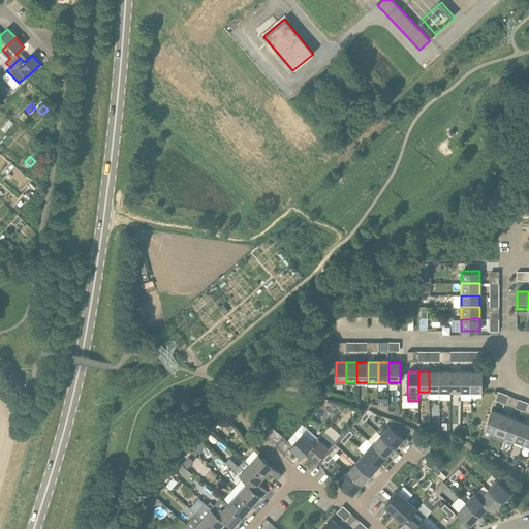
[(429,392),(440,392),(440,371),(429,371),(429,392)]
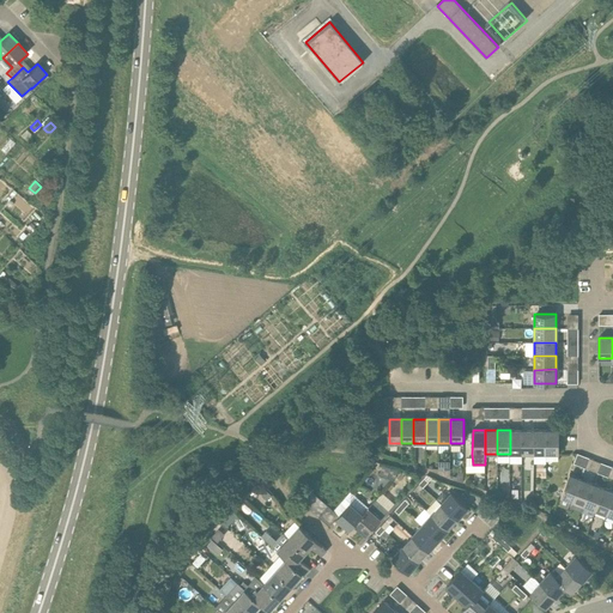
[(510,454),(522,454),(522,430),(510,430),(510,454)]
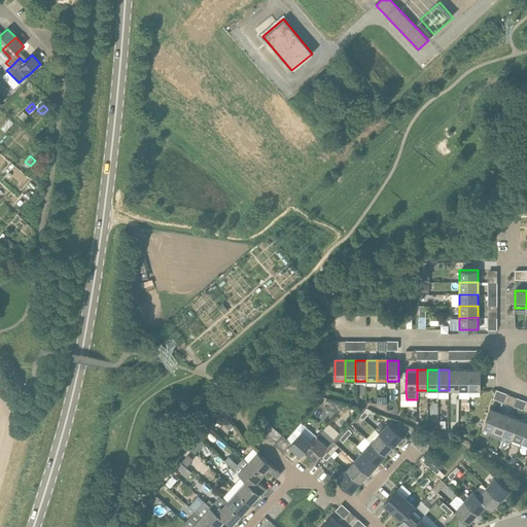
[(449,390),(459,390),(459,370),(449,370),(449,390)]
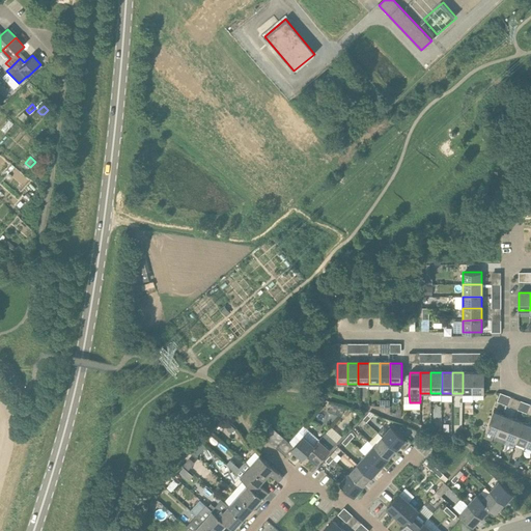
[(463,393),(473,393),(473,372),(463,372),(463,393)]
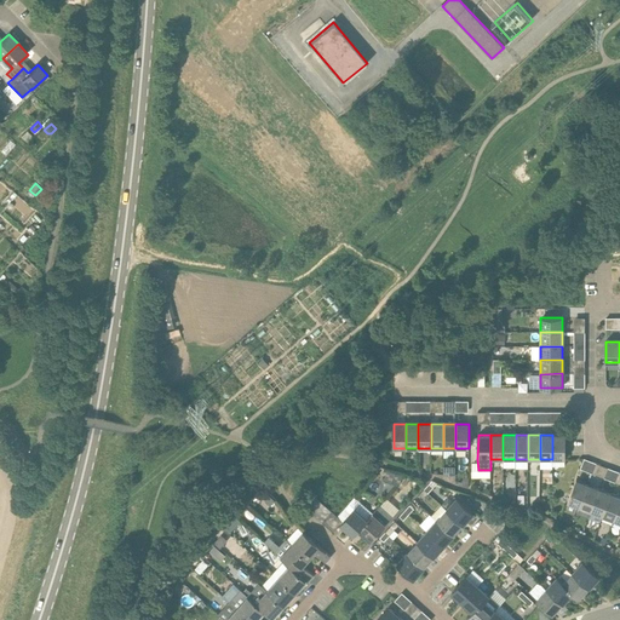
[(552,435),(552,459),(566,459),(566,435),(552,435)]
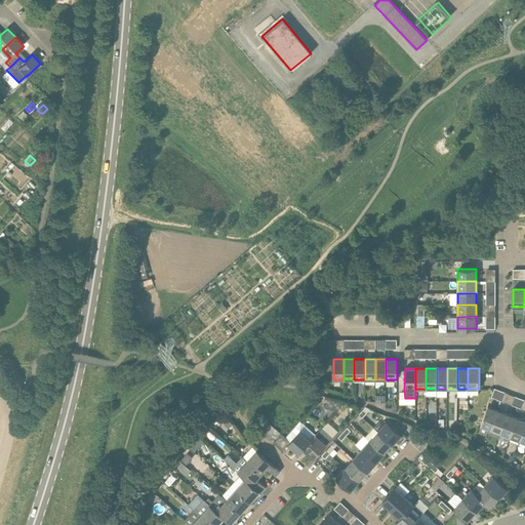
[(340,402),(327,398),(324,406),(337,410),(340,402)]
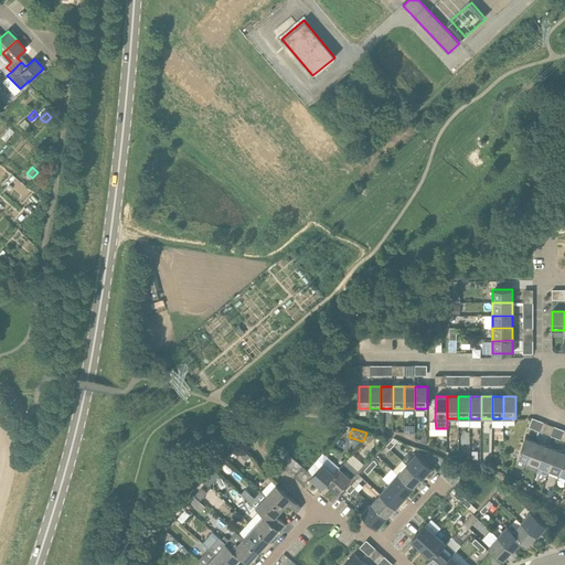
[(518,458),(528,462),(536,441),(525,437),(518,458)]
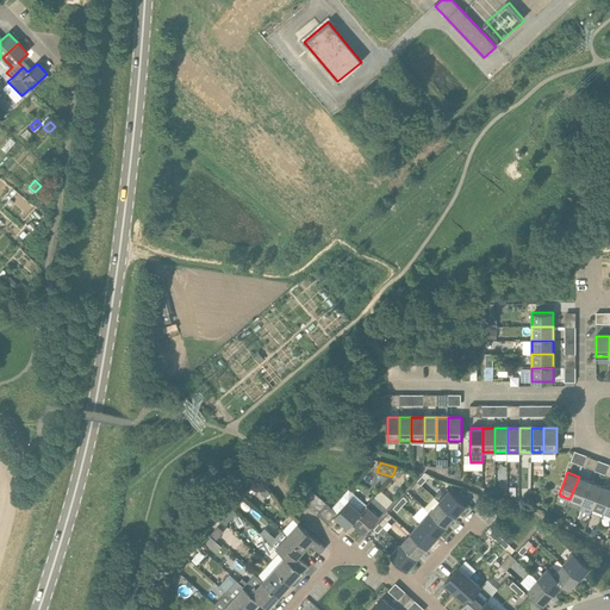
[(570,499),(582,503),(590,481),(579,477),(570,499)]
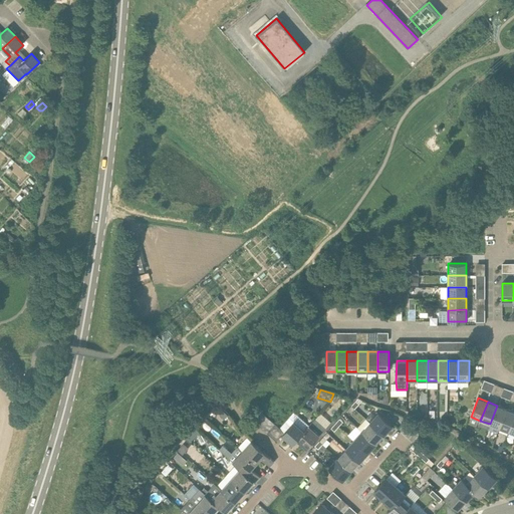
[(490,424),(499,428),(507,410),(497,406),(490,424)]
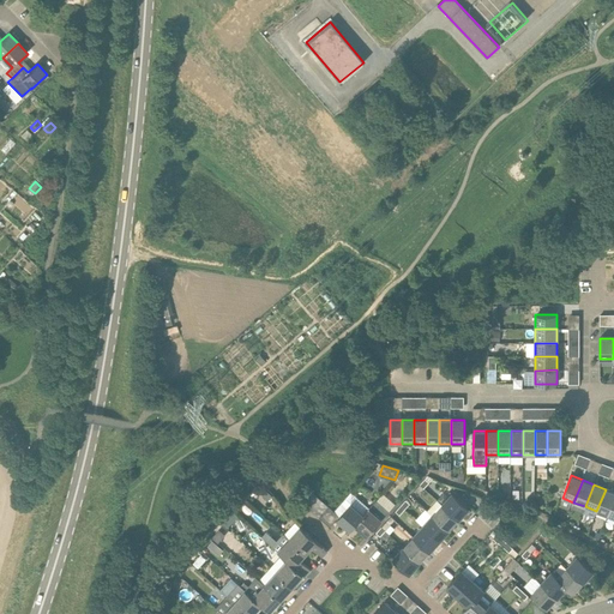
[(596,511),(608,516),(613,499),(613,492),(606,489),(596,511)]
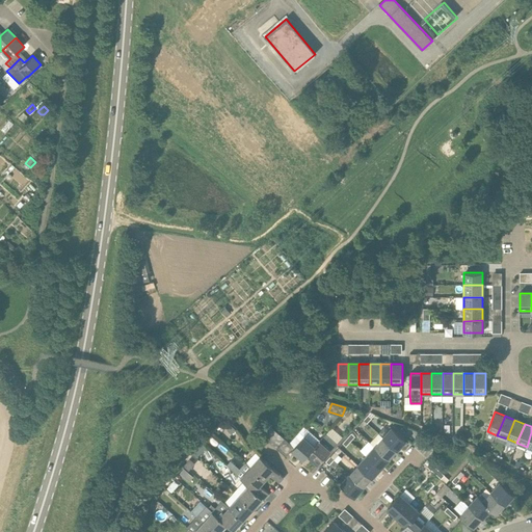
[(227,430),(232,434),(236,429),(231,425),(227,430)]
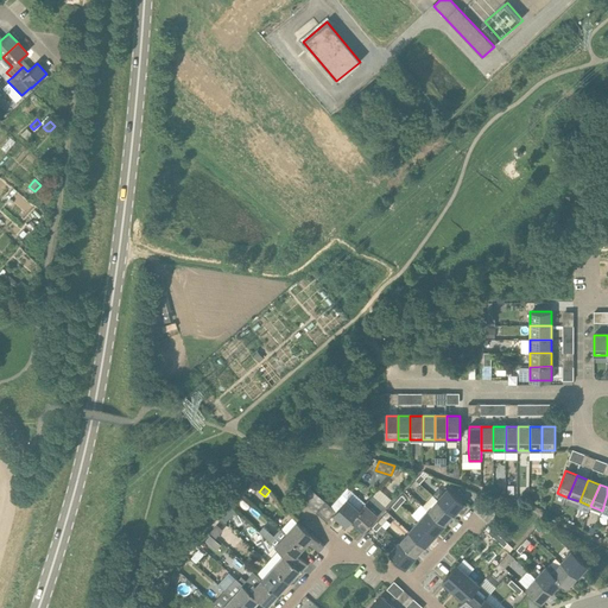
[(299,499),(305,504),(315,492),(310,487),(299,499)]
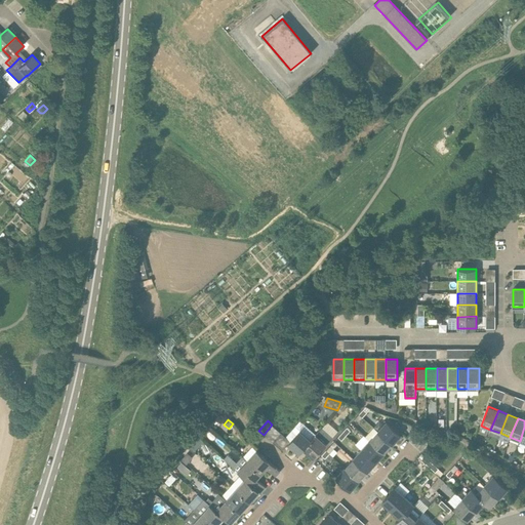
[(378,432),(392,444),(400,435),(387,422),(378,432)]
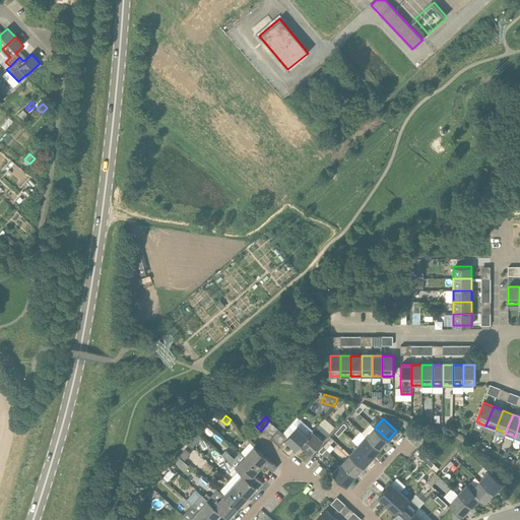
[(261,431),(265,434),(274,425),(269,420),(261,431)]
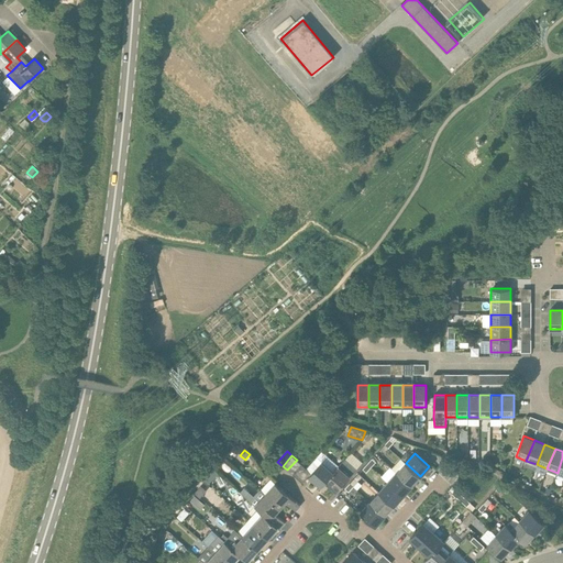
[(337,492),(344,483),(356,468),(345,459),(333,472),(326,481),(337,492)]
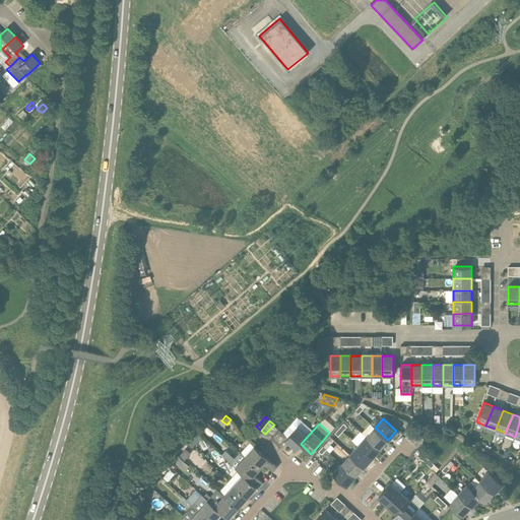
[(265,434),(270,438),(278,429),(274,425),(265,434)]
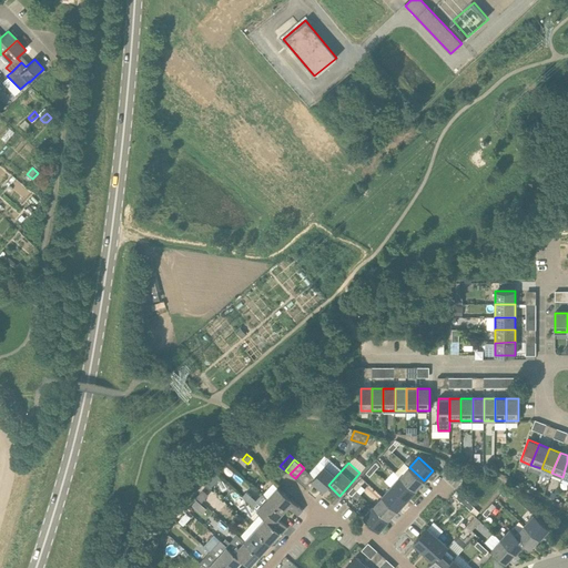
[(324,490),(328,485),(336,476),(324,465),(314,477),(310,473),(301,483),(305,487),(312,480),(324,490)]
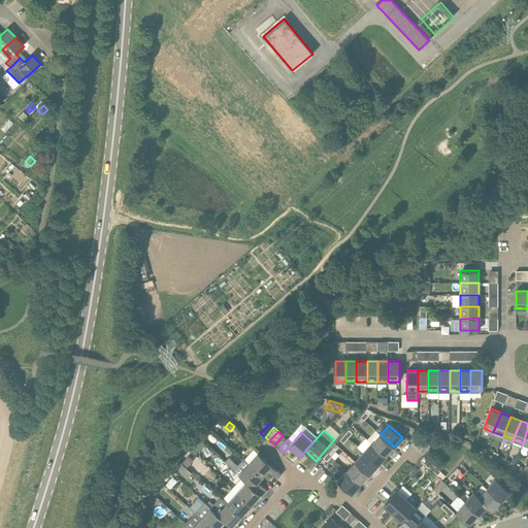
[(372,443),(386,456),(394,447),(381,434),(372,443)]
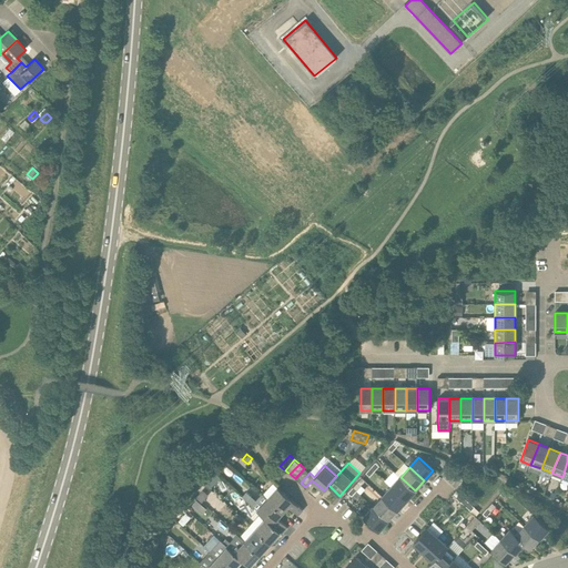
[(295,478),(301,483),(310,473),(304,468),(295,478)]
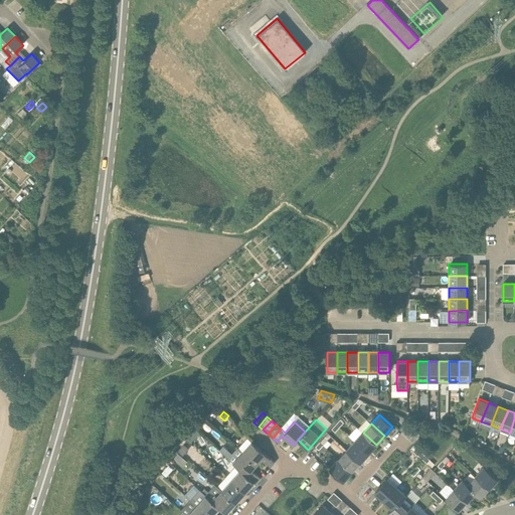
[(195,438),(189,433),(185,438),(191,443),(195,438)]
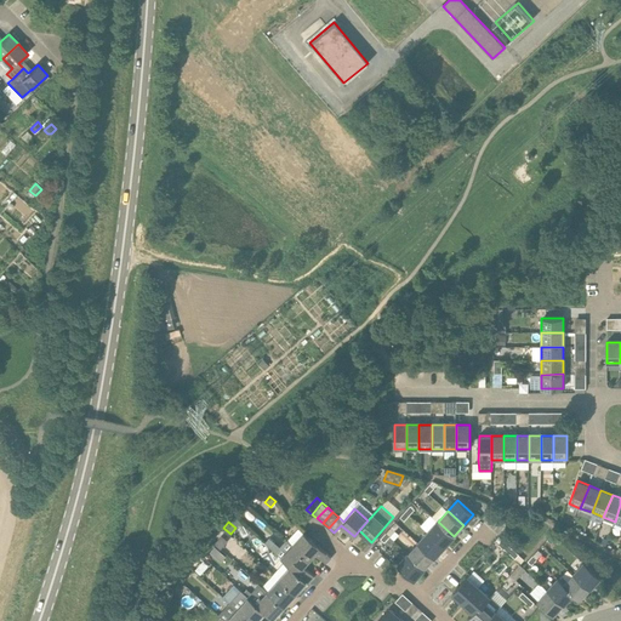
[(428,533),(444,547),(454,536),(438,522),(428,533)]
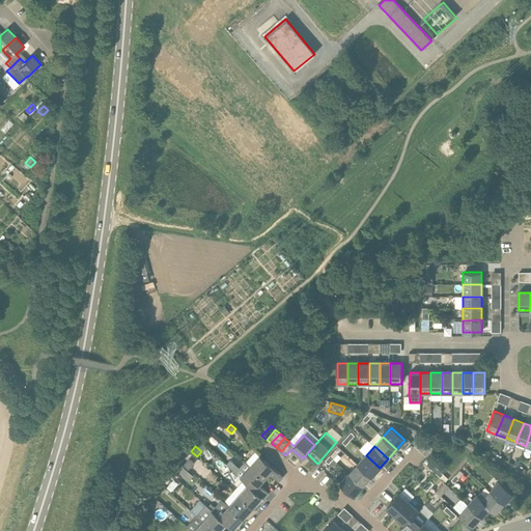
[(250,467),(263,479),(270,473),(278,481),(283,476),(260,455),(250,467)]
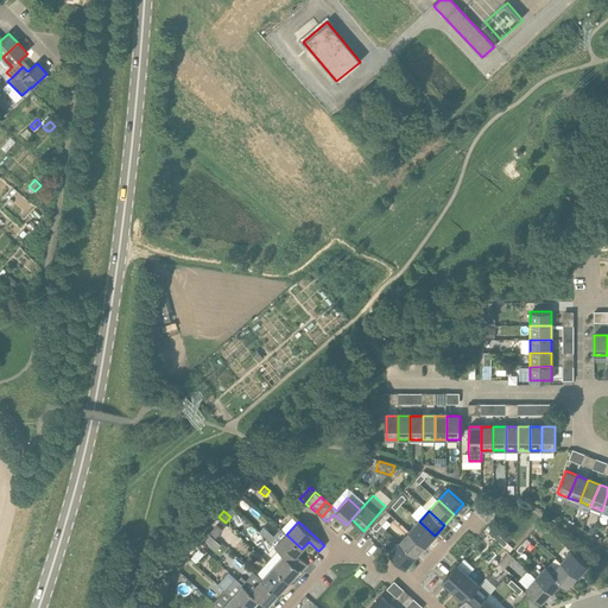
[(410,532),(425,546),(435,536),(419,521),(410,532)]
